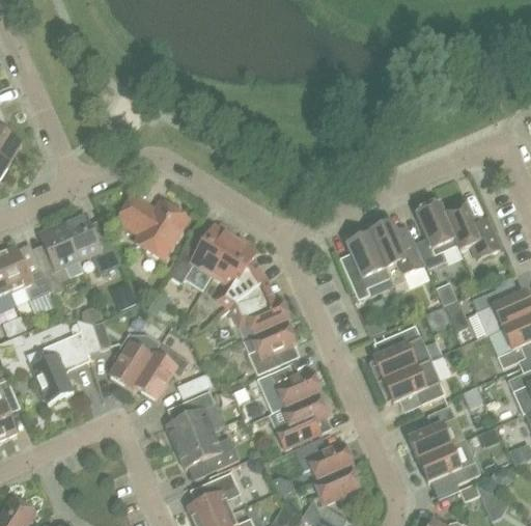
[(0,156),(10,162),(22,143),(0,129),(0,123),(3,119),(3,115),(1,111),(0,109),(0,156)]
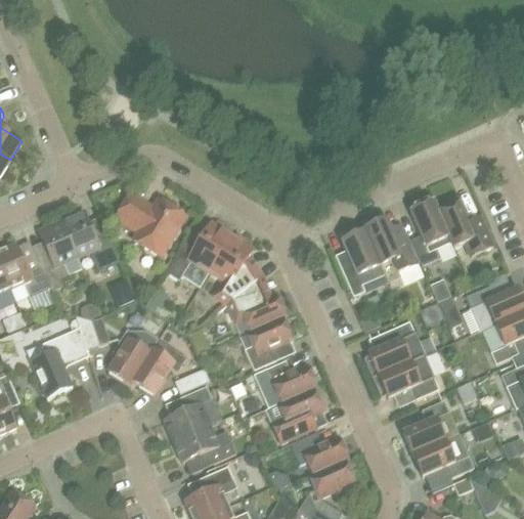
[(0,175),(10,160),(0,154),(0,175)]
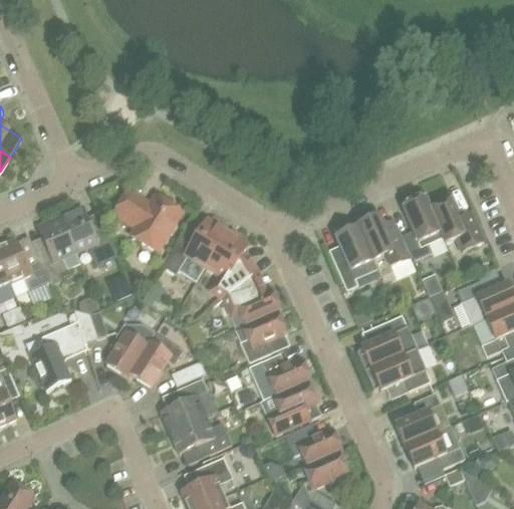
[(103,188),(94,192),(98,201),(107,197),(103,188)]
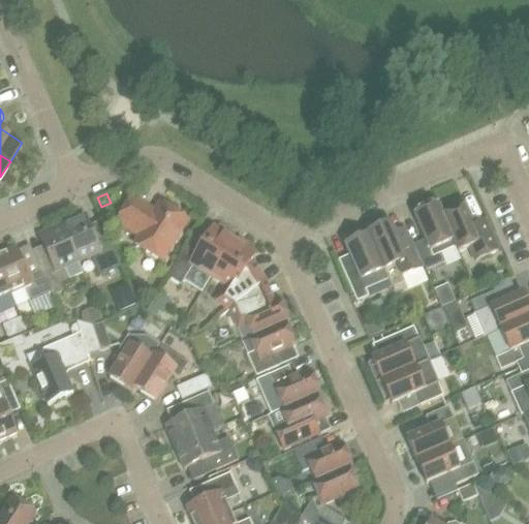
[(132,194),(117,220),(139,233),(134,241),(162,258),(188,218),(159,201),(155,208),(132,194)]
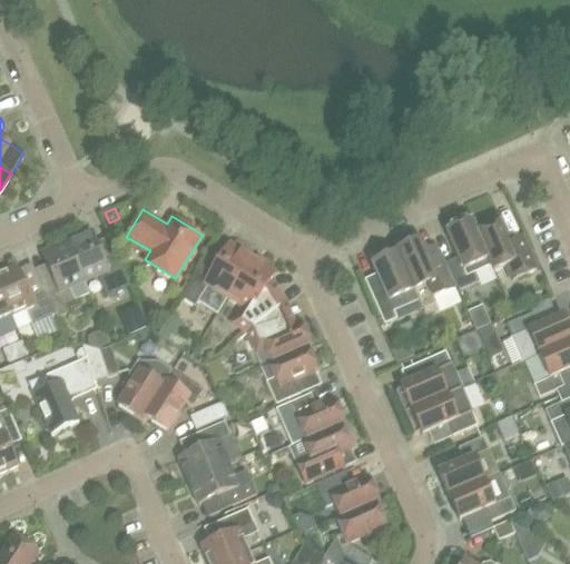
[(475,228),(477,228),(471,216),(445,227),(458,255),(445,259),(457,285),(458,287),(479,278),(474,268),(490,261),(488,256),(475,228)]
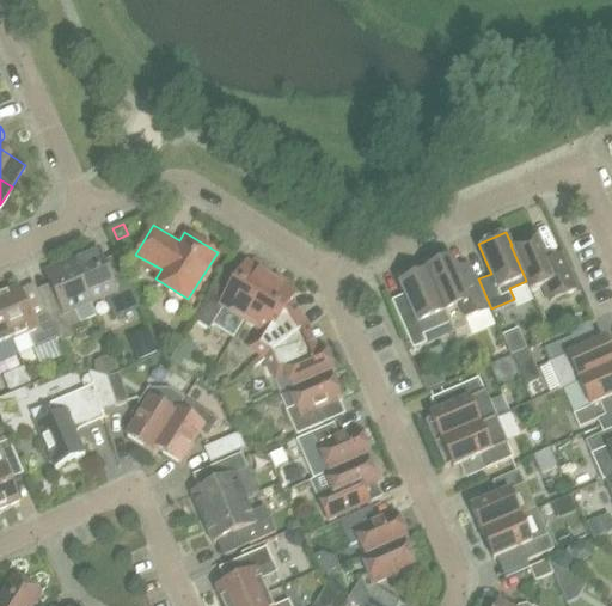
[(560,250),(546,256),(537,233),(512,245),(510,245),(524,275),(526,281),(530,288),(550,280),(556,295),(576,287),(560,250)]
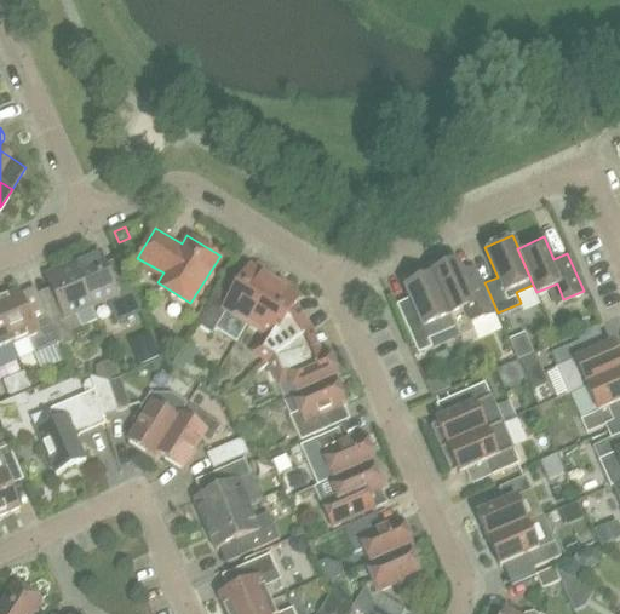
[(74,264),(91,304),(107,297),(116,319),(141,309),(127,276),(114,282),(101,252),(74,263),(74,264)]
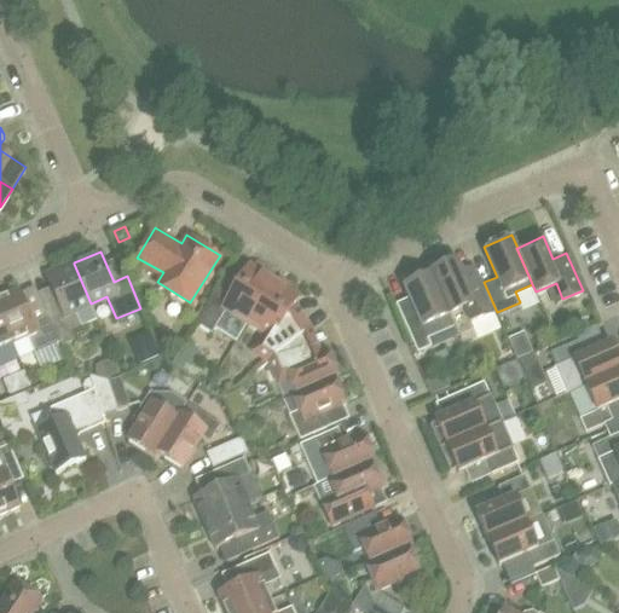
[(75,310),(91,304),(74,264),(74,262),(73,259),(45,271),(61,305),(47,311),(47,312),(59,340),(61,342),(75,336),(70,328),(81,323),(75,310)]
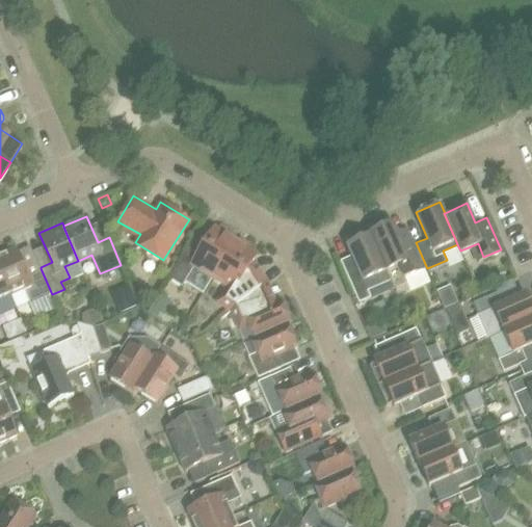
[(408,227),(397,232),(393,222),(369,233),(370,235),(370,234),(386,268),(393,285),(399,282),(403,275),(426,266),(416,242),(408,227)]
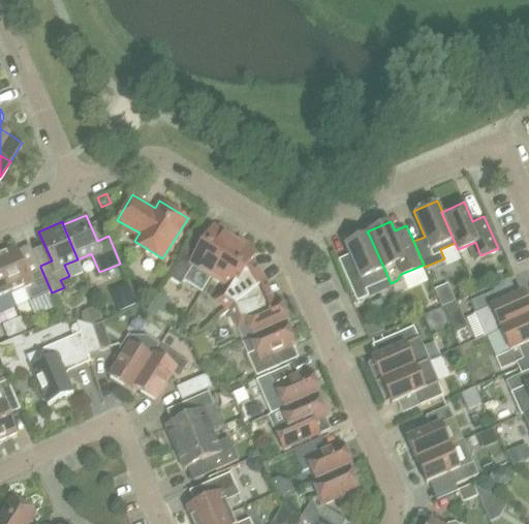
[(234,238),(230,237),(234,233),(219,223),(217,227),(213,225),(196,250),(186,244),(167,273),(182,282),(186,277),(203,287),(211,274),(234,238)]
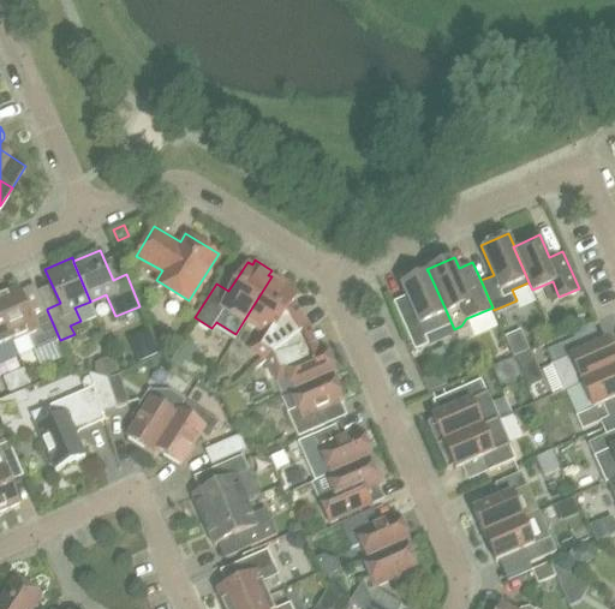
[(419,322),(446,310),(428,270),(428,272),(401,282),(412,306),(399,311),(415,347),(429,341),(419,322)]
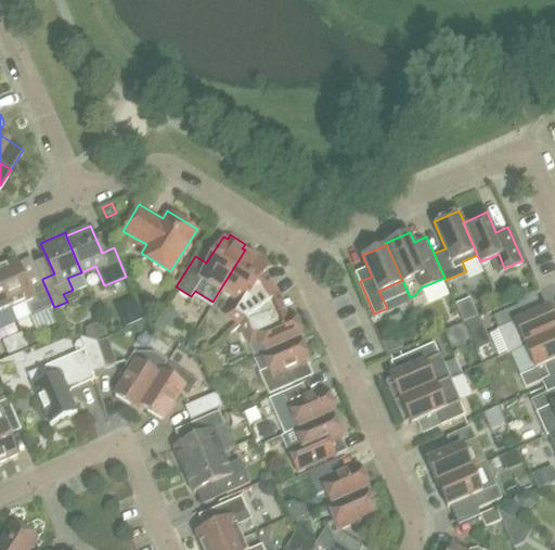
[(268,264),(263,261),(266,257),(252,248),(248,252),(245,250),(221,288),(235,296),(228,308),(245,319),(279,293),(281,292),(270,276),(262,271),(268,264)]
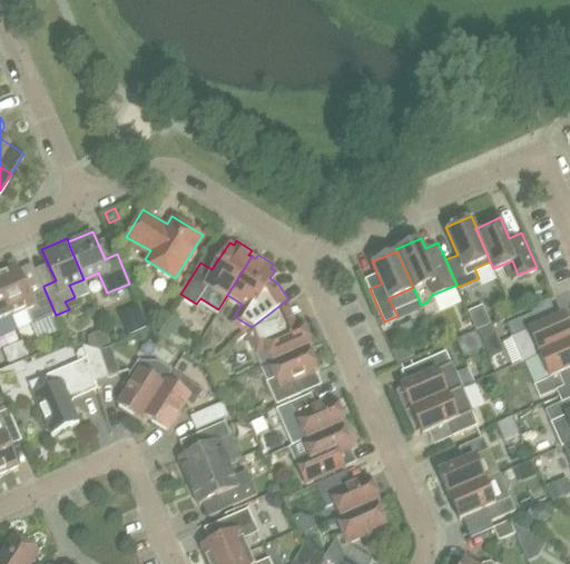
[(55,313),(43,287),(29,293),(17,265),(0,271),(0,287),(11,313),(26,307),(32,323),(55,313)]
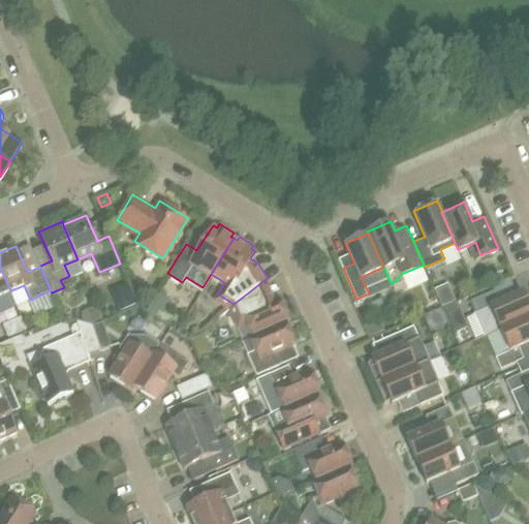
[(0,295),(10,290),(0,267),(0,295)]
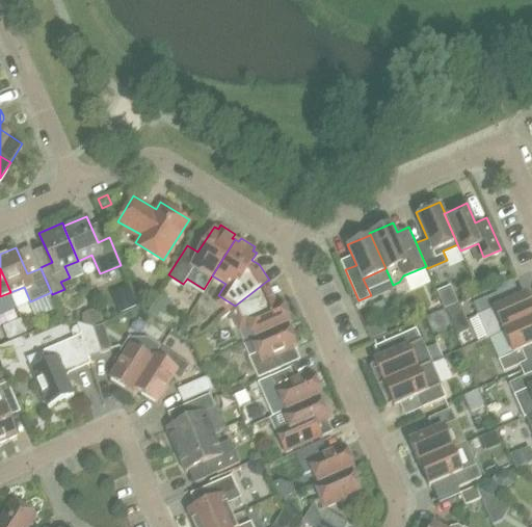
[(267,281),(235,306),(232,308),(240,326),(248,322),(254,335),(254,336),(287,321),(291,320),(281,297),(275,299),(267,281)]
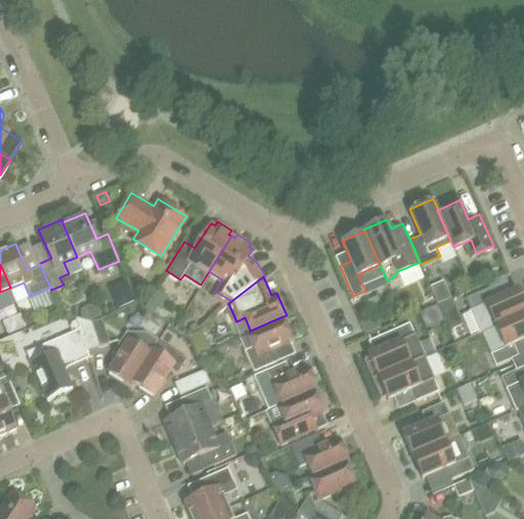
[(481,330),(494,323),(523,310),(523,301),(518,287),(493,297),(488,286),(466,296),(481,330)]
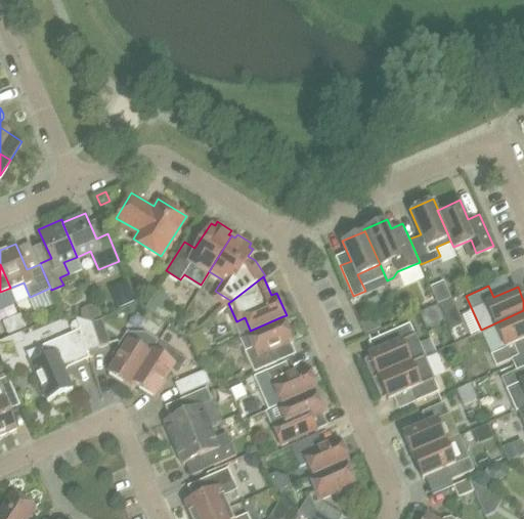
[(439,302),(443,311),(454,306),(450,297),(439,302)]
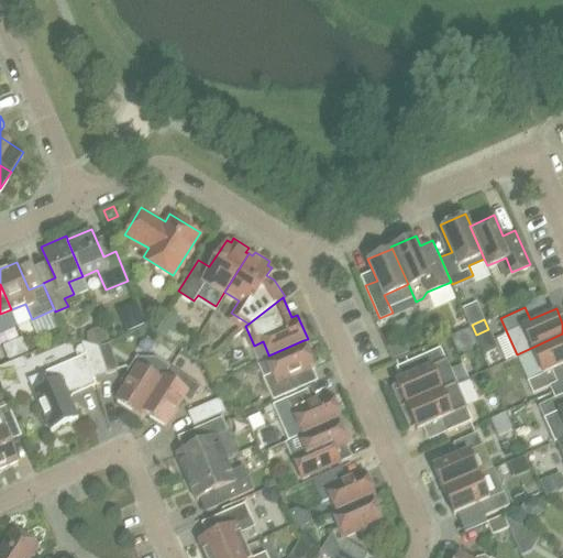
[(562,334),(531,348),(541,371),(527,378),(532,391),(558,380),(552,368),(562,362),(562,334)]
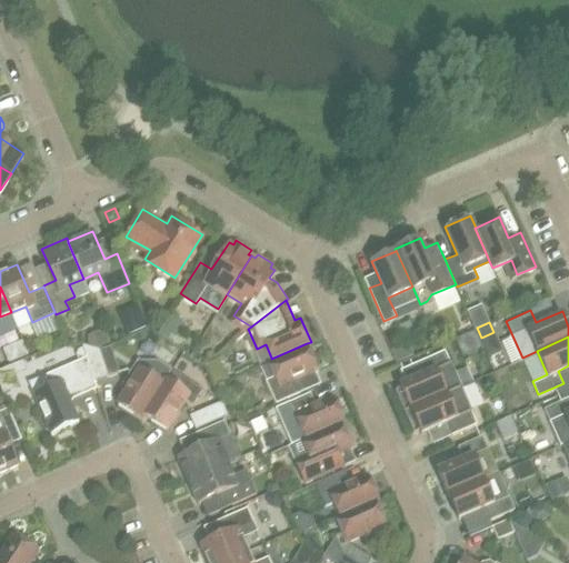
[(82,343),(87,354),(95,378),(108,373),(99,347),(82,342),(82,343)]
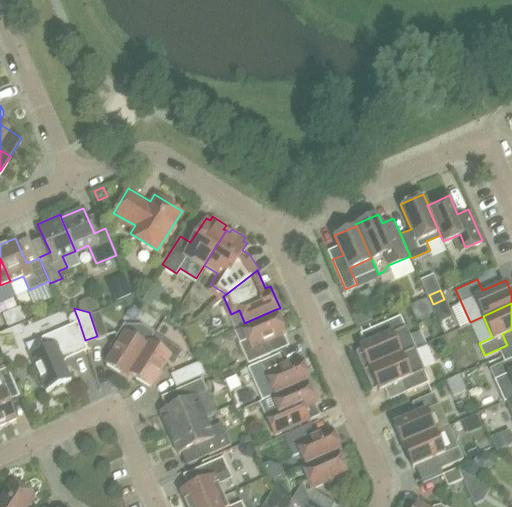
[(69,311),(68,314),(71,322),(78,319),(74,309),(69,311)]
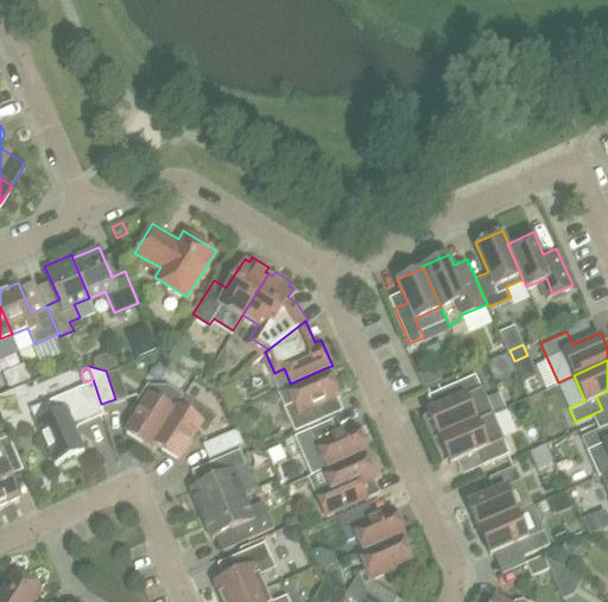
[(340,393),(328,367),(290,384),(290,382),(286,385),(293,400),(284,404),(295,429),(320,417),(314,404),(340,393)]
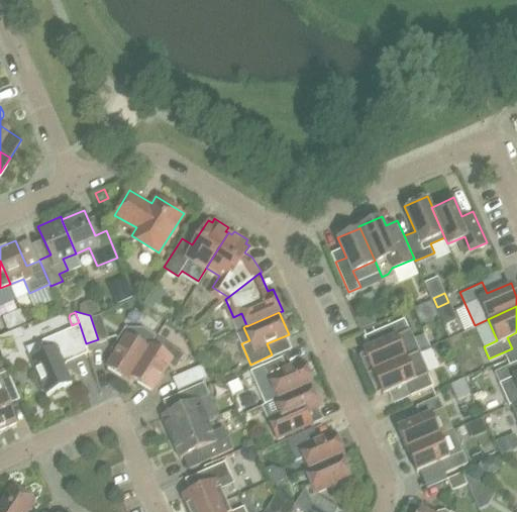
[(418,349),(414,338),(404,316),(382,326),(387,337),(363,347),(364,350),(358,352),(367,372),(367,373),(418,349)]
